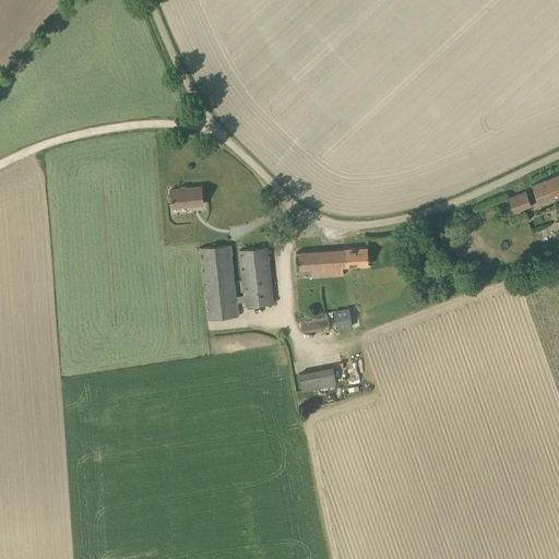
[(558,195),(558,173),(540,181),(539,181),(532,185),(539,204),(558,195)]
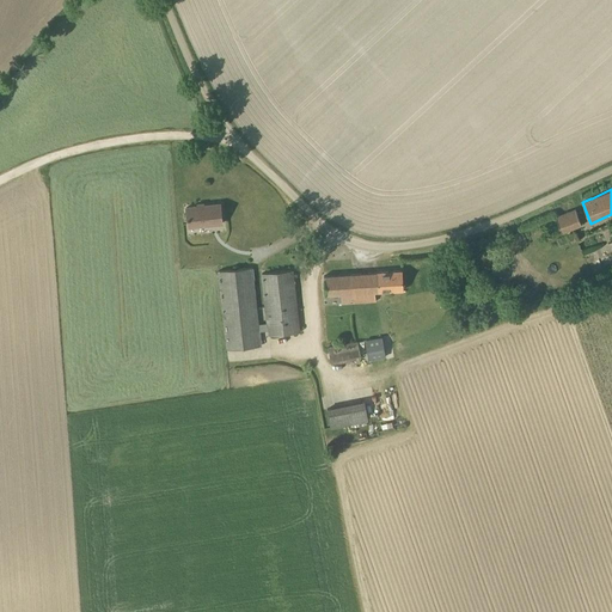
[(188,227),(222,224),(220,203),(187,208),(188,227)]
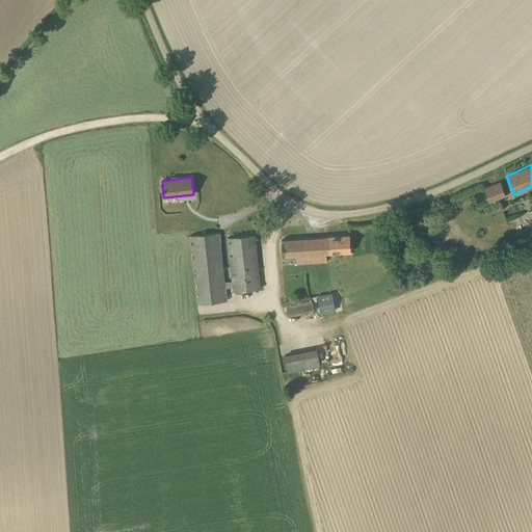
[(488,204),(506,196),(501,182),(483,189),(488,204)]
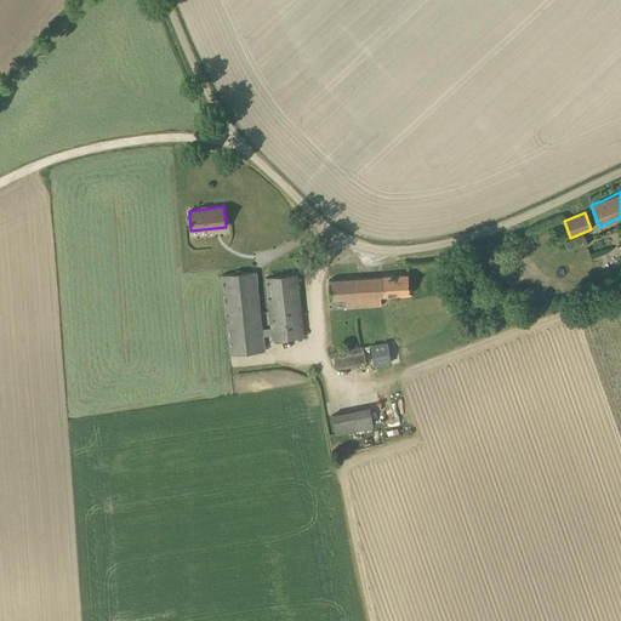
[(263,330),(256,272),(222,275),(231,355),(266,351),(265,337),(265,336),(273,335),(273,341),(305,337),(297,274),(266,278),(272,329),(263,330)]
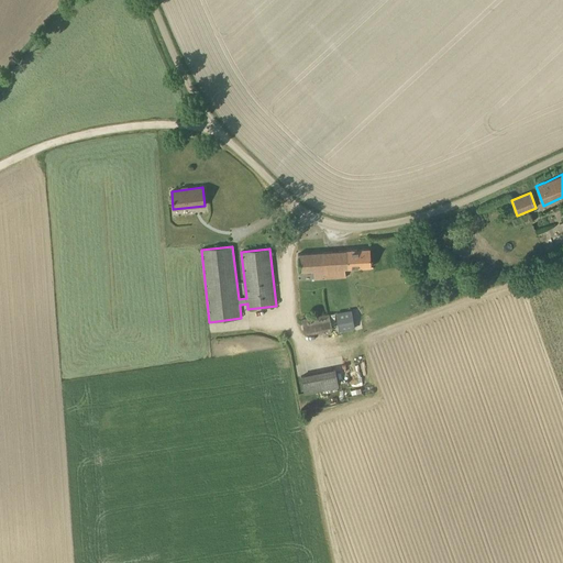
[(327,278),(346,277),(346,268),(371,267),(370,249),(324,252),(327,278)]
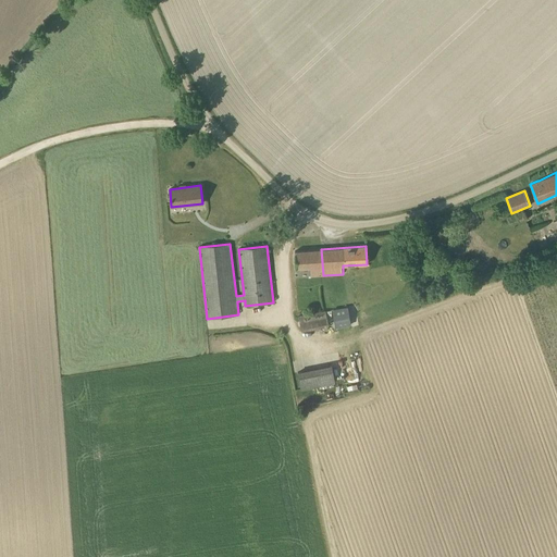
[(323,275),(321,249),(295,251),(296,269),(310,268),(310,276),(323,275)]
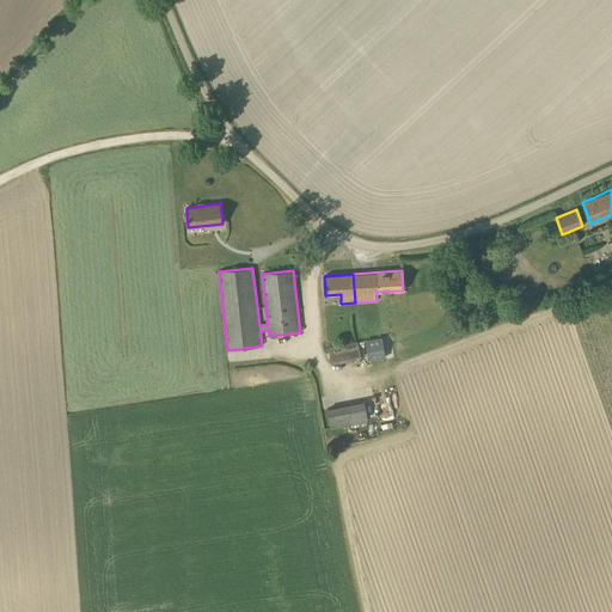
[(369,361),(385,357),(381,337),(366,341),(369,361)]
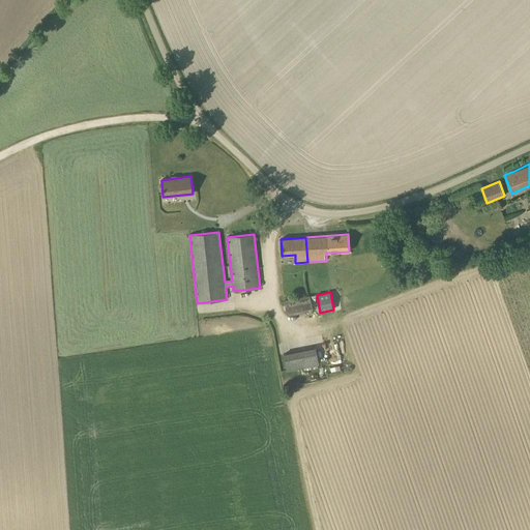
[(288,316),(314,310),(311,295),(285,301),(288,316)]
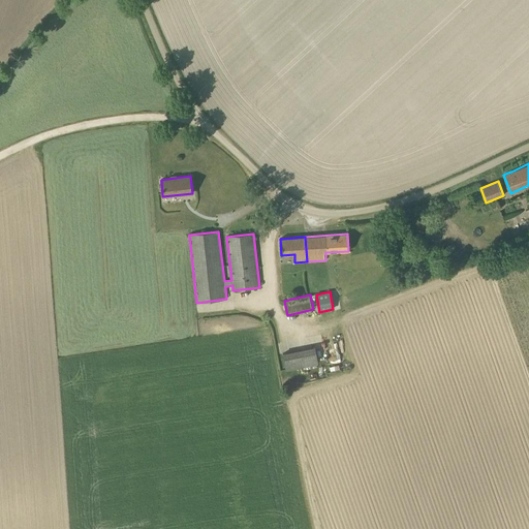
[(286,371),(318,365),(315,346),(282,352),(286,371)]
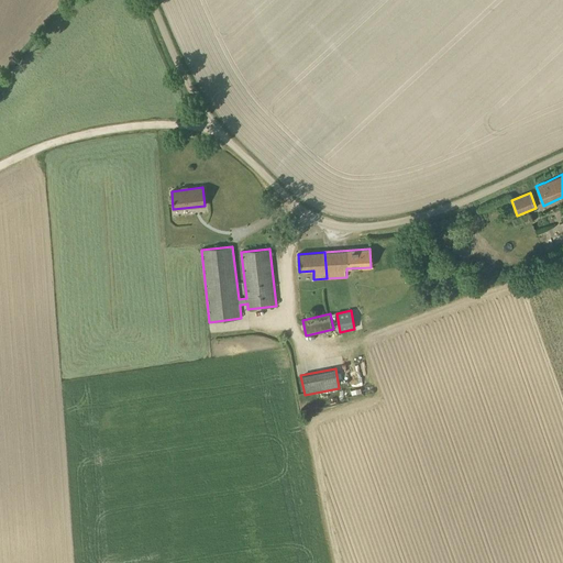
All buildings are outlined.
